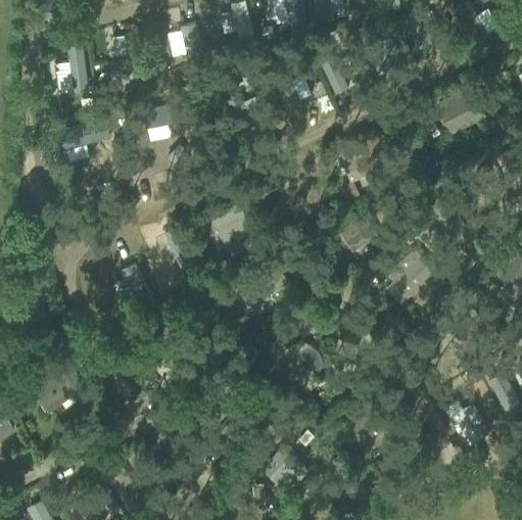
[(51,0),(52,5),(43,6),(44,21),(73,18),(70,0),(51,0)]
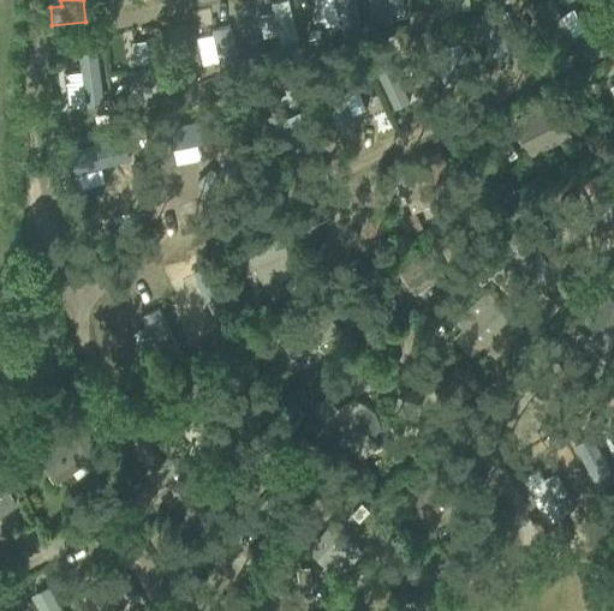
[(353,0),(335,0),(341,27),(344,41),(362,37),(353,0)]
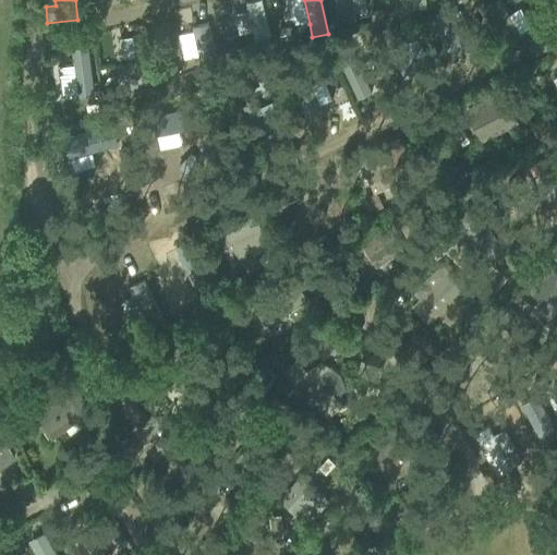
[(334,0),(339,26),(356,23),(354,15),(351,0),(334,0)]
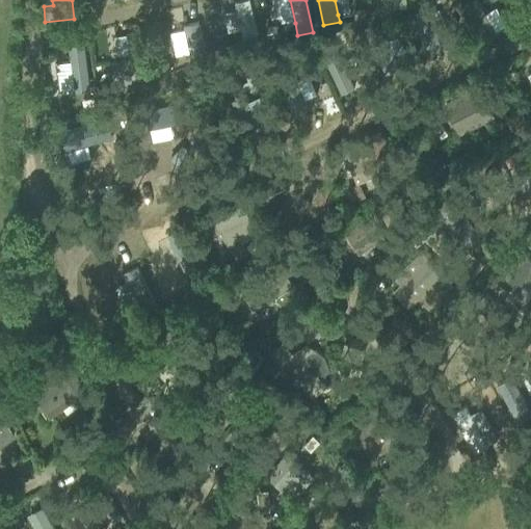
[(405,0),(393,0),(394,2),(394,10),(406,9),(405,0)]
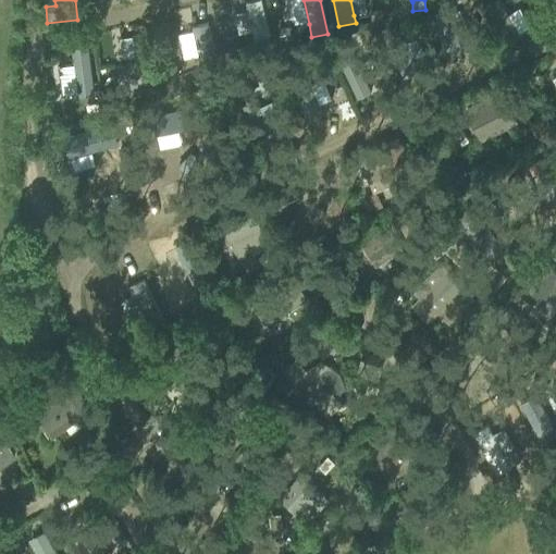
[(260,1),(245,5),(248,17),(252,38),(254,41),(269,38),(260,1)]
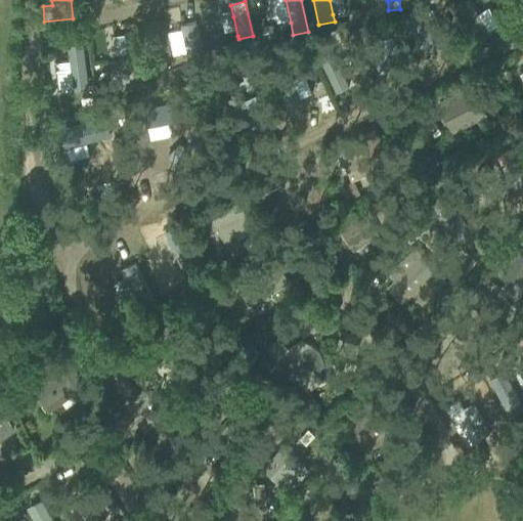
[(470,2),(458,10),(476,43),(489,35),(489,34),(478,16),(470,2)]
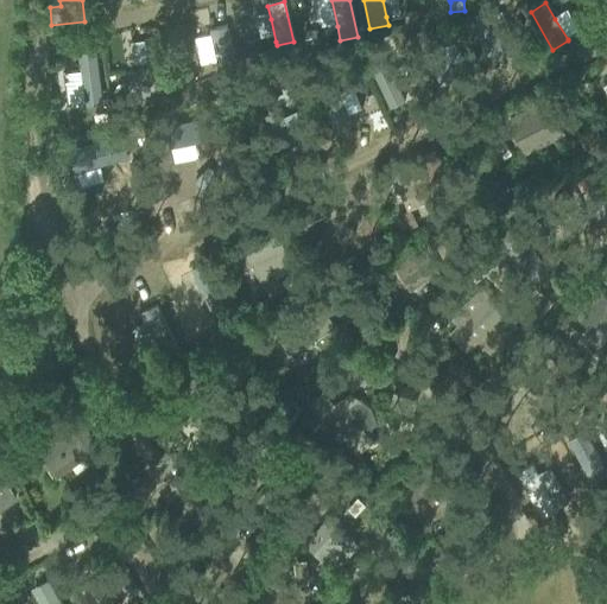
[(417,14),(405,16),(408,27),(418,26),(417,14)]
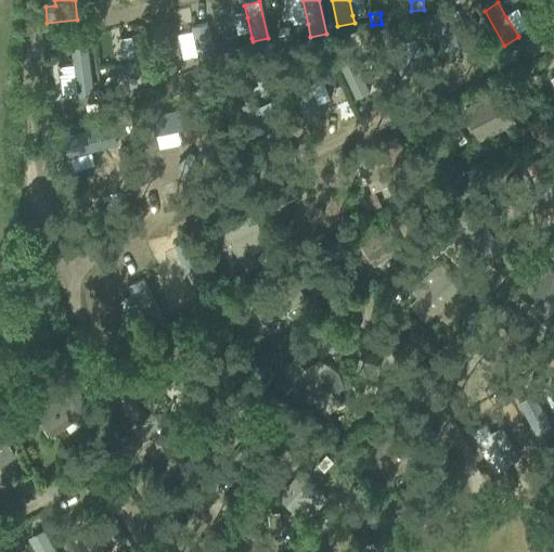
[(446,20),(433,25),(449,60),(462,53),(456,42),(449,27),(446,20)]
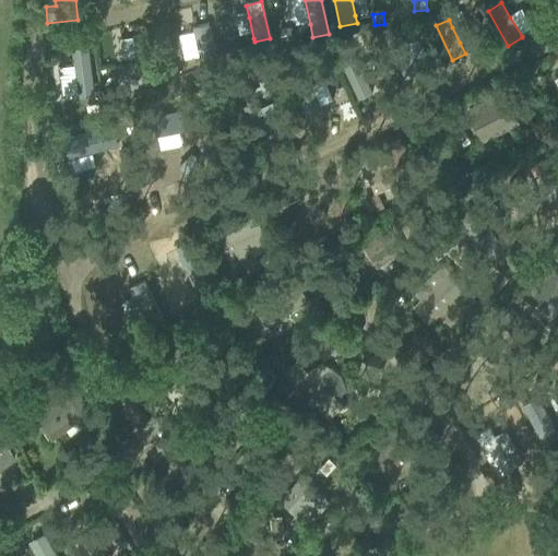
[(476,20),(473,23),(477,31),(482,27),(476,20)]
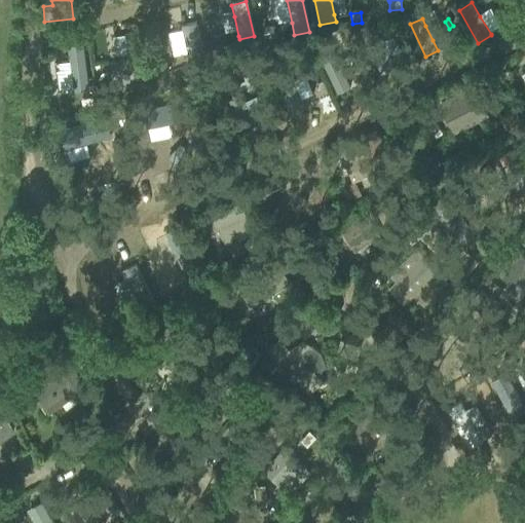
[(196,25),(182,28),(183,33),(187,53),(189,63),(204,60),(196,25)]
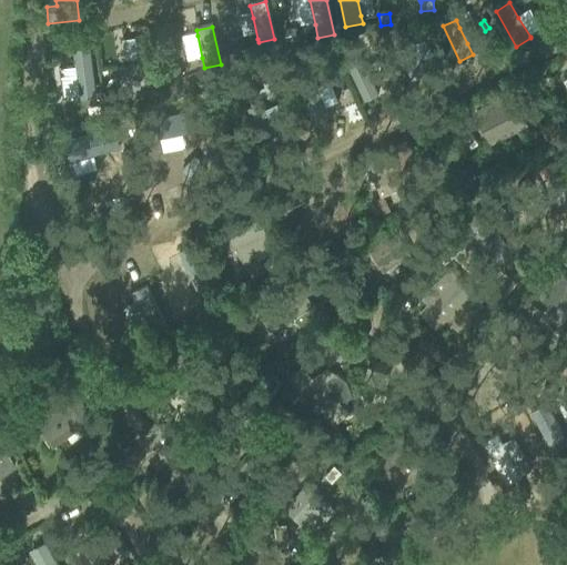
[(295,31),(285,33),(287,44),(297,42),(295,31)]
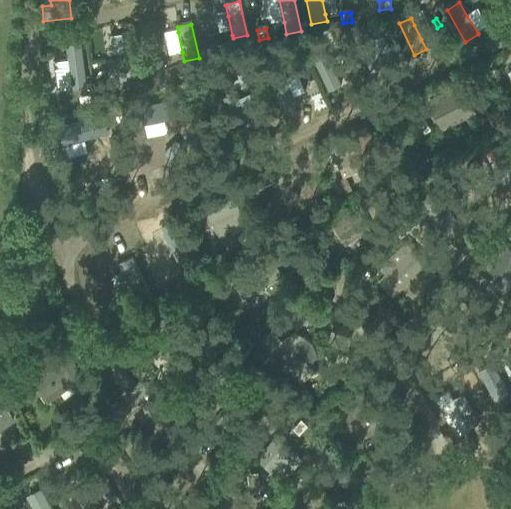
[(388,29),(382,32),(386,40),(393,38),(388,29)]
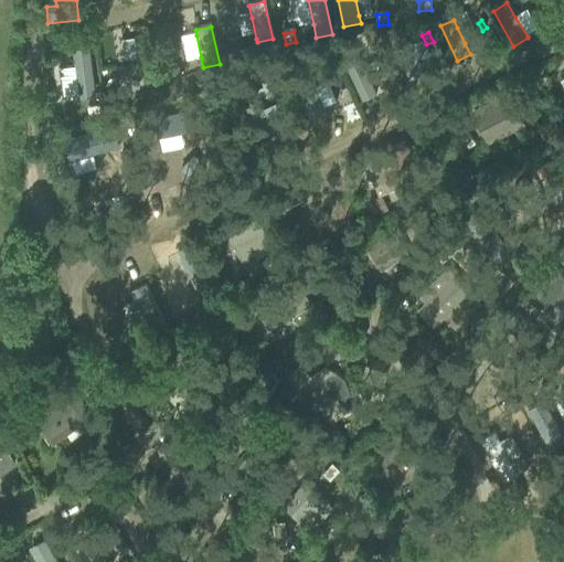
[(135,39),(123,41),(125,61),(130,61),(131,76),(153,73),(149,38),(135,39)]
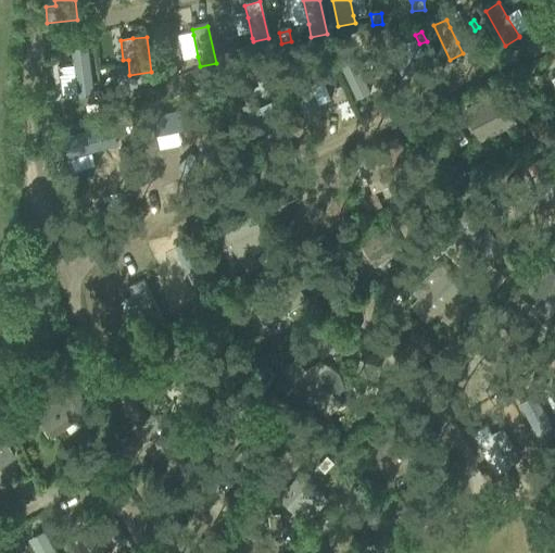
[(236,40),(225,42),(228,52),(238,50),(236,40)]
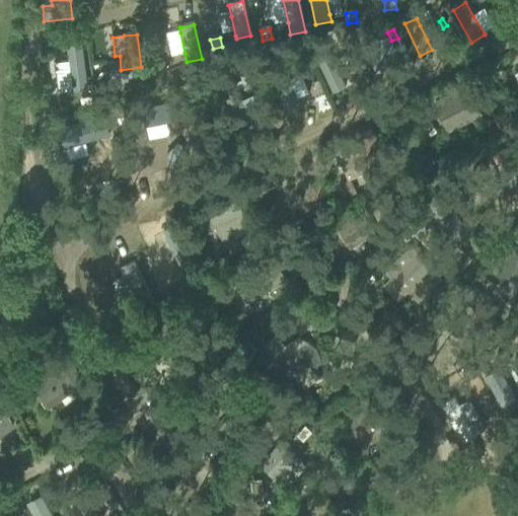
[(373,38),(362,43),(377,75),(389,69),(383,58),(377,44),(373,38)]
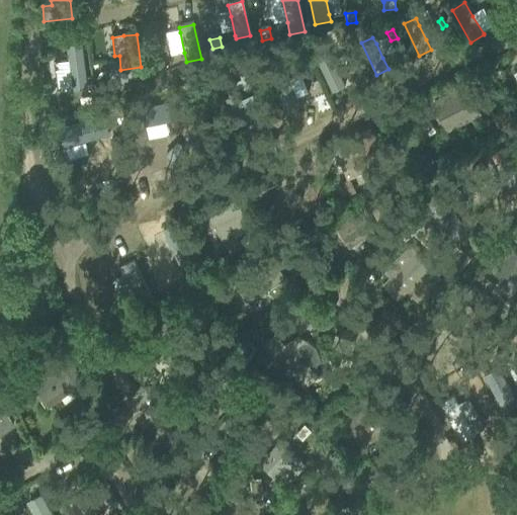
[(320,38),(310,44),(312,49),(313,49),(323,44),(320,38)]
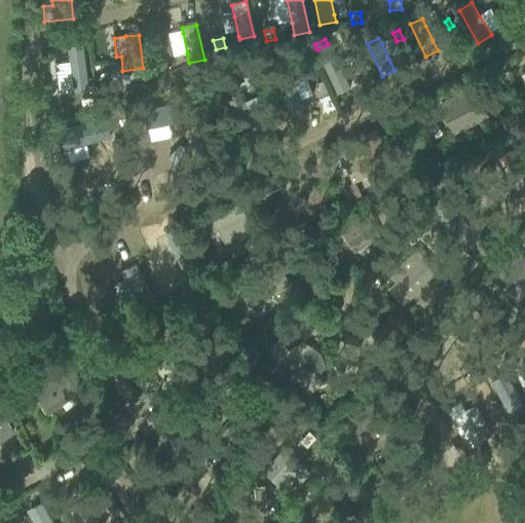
[(83,46),(68,47),(70,64),(74,92),(89,90),(83,46)]
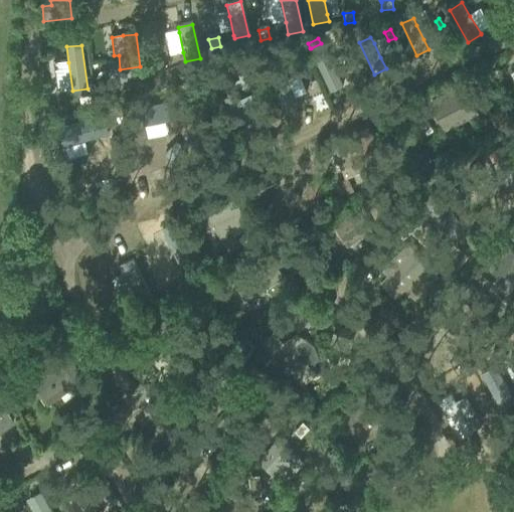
[(328,55),(316,61),(331,93),(343,88),(338,76),(331,62),(328,55)]
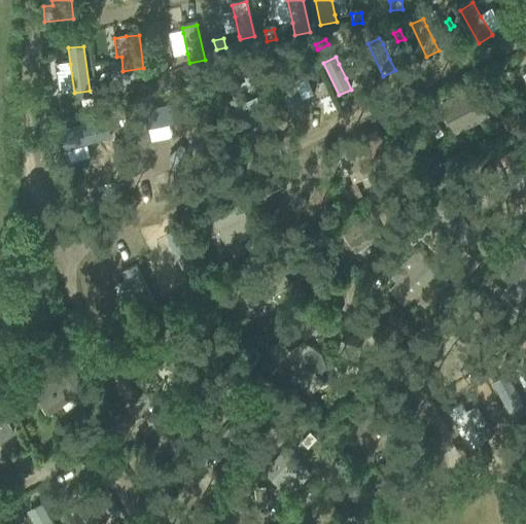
[(282,63),(272,67),(275,74),(285,71),(282,63)]
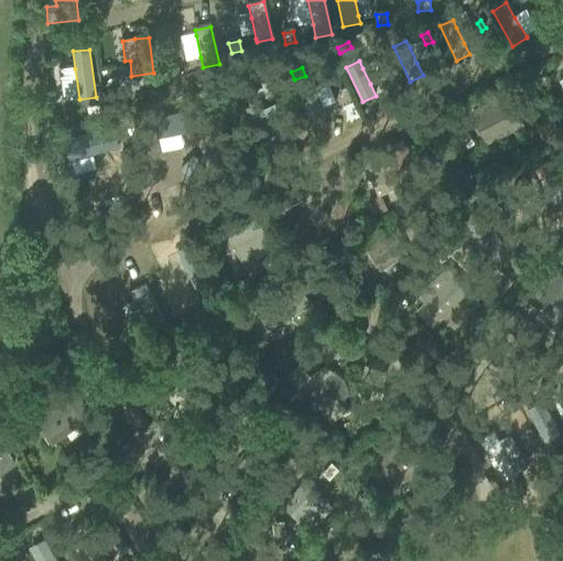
[(174,69),(168,72),(170,82),(181,79),(180,72),(174,69)]
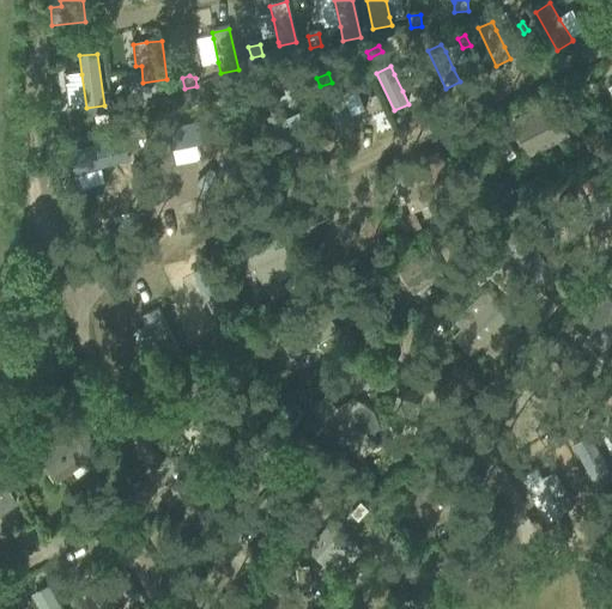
[(339,89),(325,95),(340,133),(355,127),(351,119),(341,96),(339,89)]
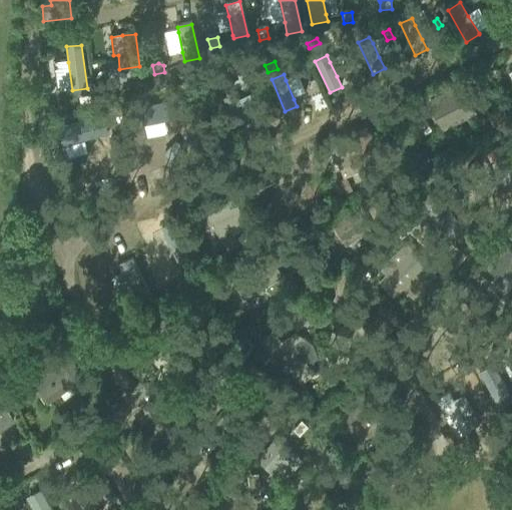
[(229,79),(219,83),(223,93),(233,89),(229,79)]
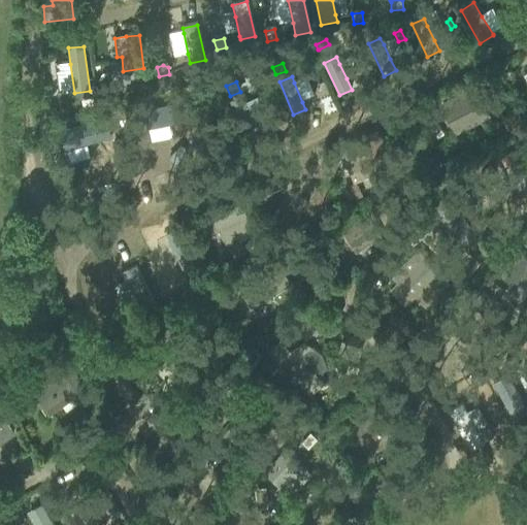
[(475,89),(442,105),(457,134),(491,118),(475,89)]
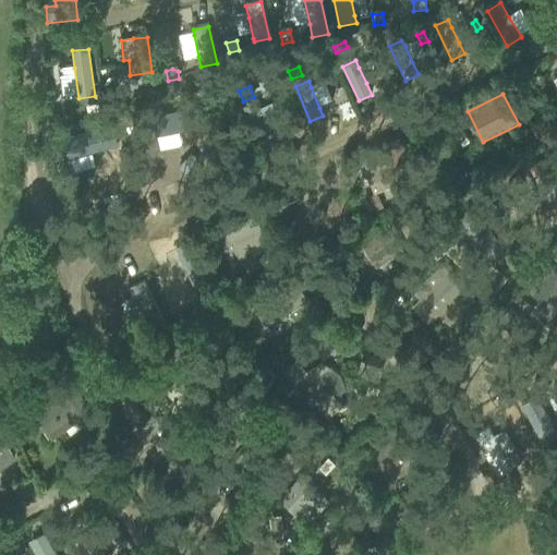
[(112,96),(101,97),(103,106),(113,105),(112,96)]
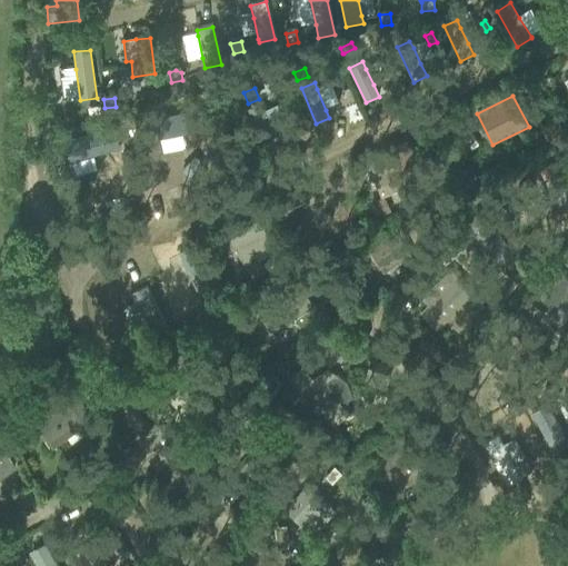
[(262,106),(248,111),(263,147),(277,141),(272,129),(265,112),(262,106)]
